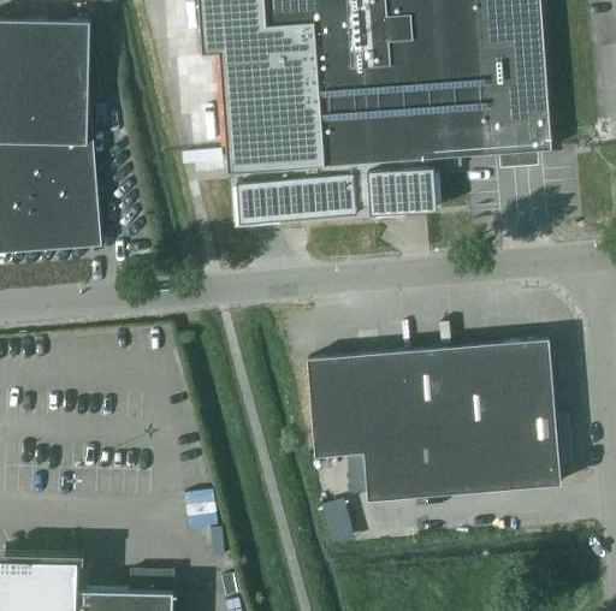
[(197,0),(202,57),(220,55),(229,175),(243,173),(243,183),(237,184),(240,226),(357,218),(356,205),(371,203),(372,217),(408,213),(408,208),(418,208),(418,213),(437,212),(433,170),(422,170),(422,160),(552,152),(540,0),(197,0)]
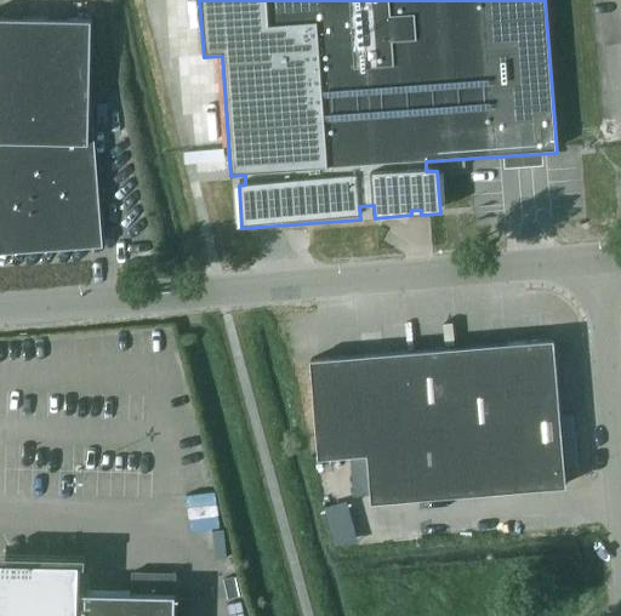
[(0,243),(6,250),(91,243),(93,144),(89,144),(91,23),(0,21),(0,243)]
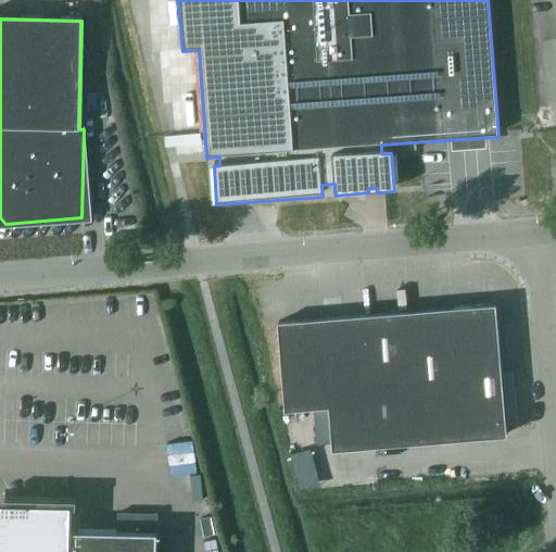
[(507,438),(502,373),(496,308),(321,321),(321,322),(278,325),(285,413),(329,410),(332,452),(507,438)]
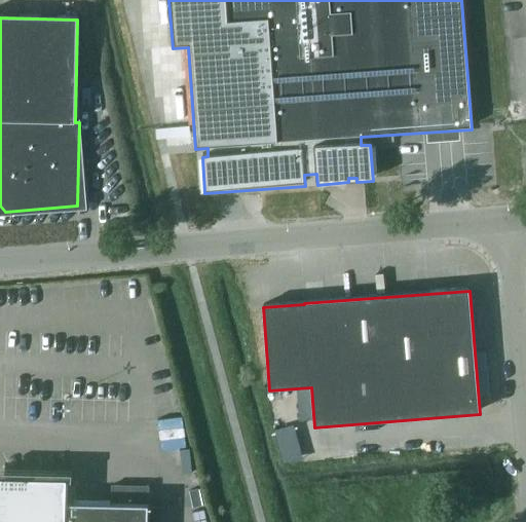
[(289,467),(307,461),(298,426),(279,432),(289,467)]
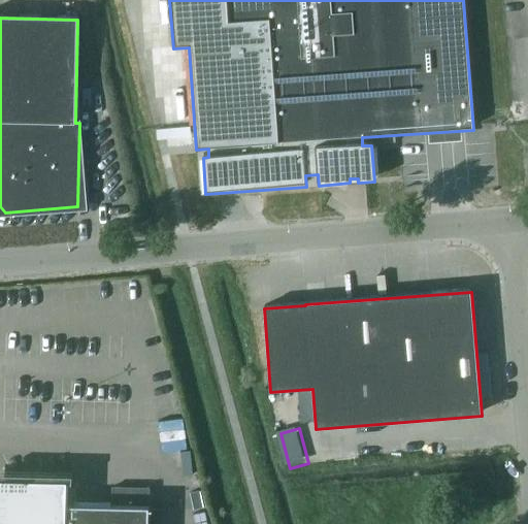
[(0,480),(0,523),(147,523),(149,509),(66,506),(67,482),(0,480)]
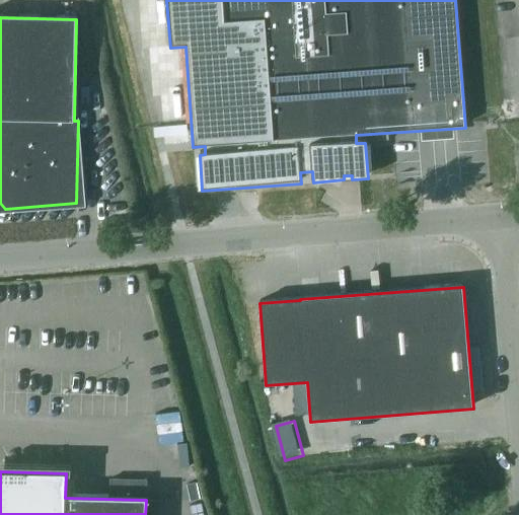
All buildings are outlined.
